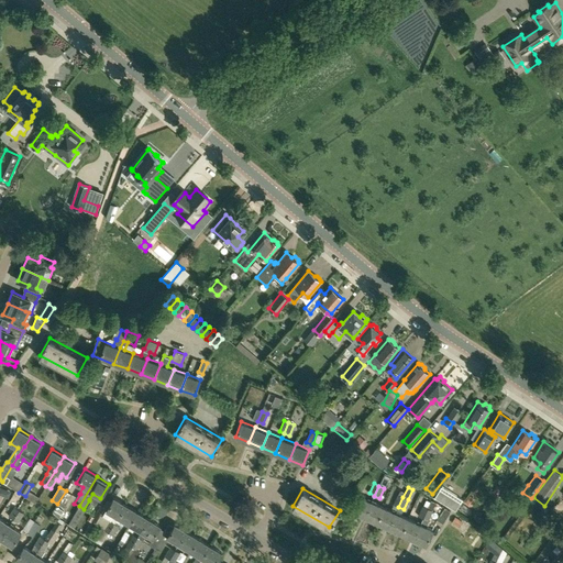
[(72,495),(66,490),(57,504),(64,508),(72,495)]
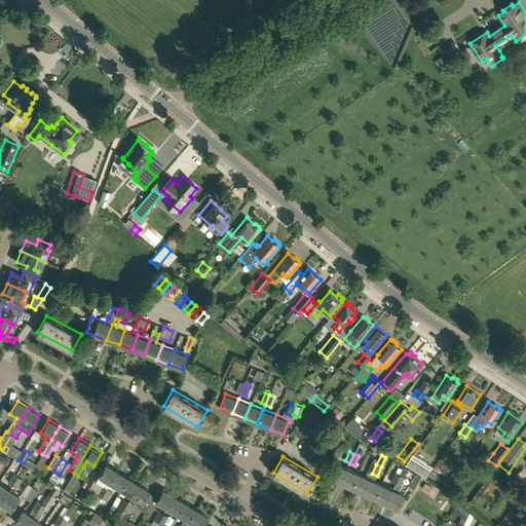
[(340,482),(346,467),(335,462),(329,477),(340,482)]
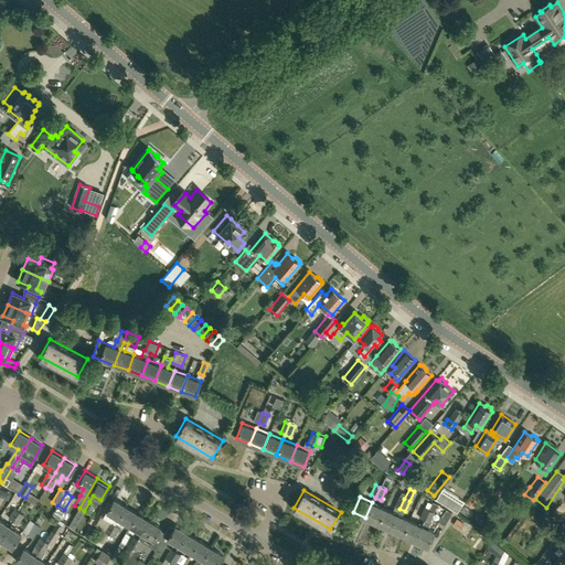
[(400,509),(404,499),(400,497),(395,507),(400,509)]
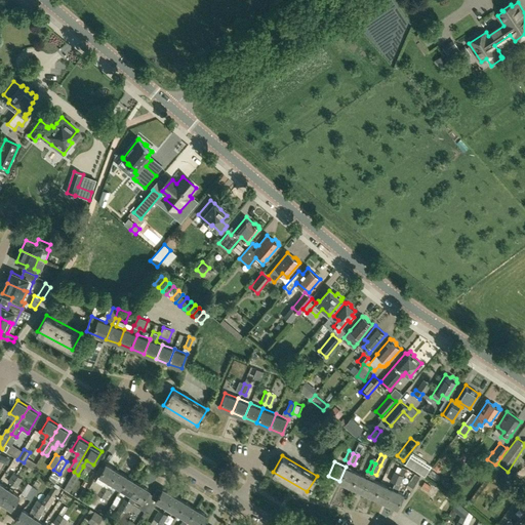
[(96,493),(102,496),(107,488),(110,482),(117,470),(106,463),(98,476),(95,481),(103,485),(96,493)]
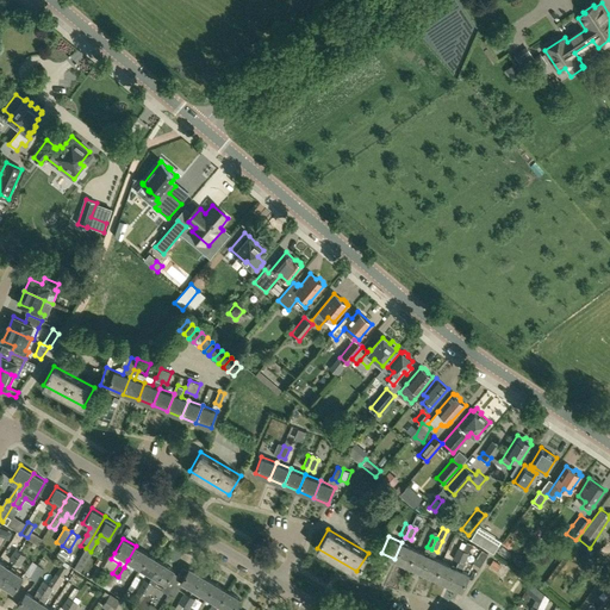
[(415,548),(402,542),(394,559),(408,565),(416,548),(415,548)]
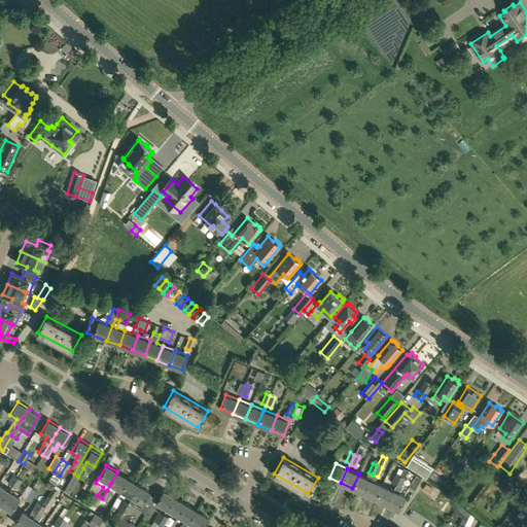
[(114,487),(121,491),(129,479),(117,471),(110,484),(114,487)]
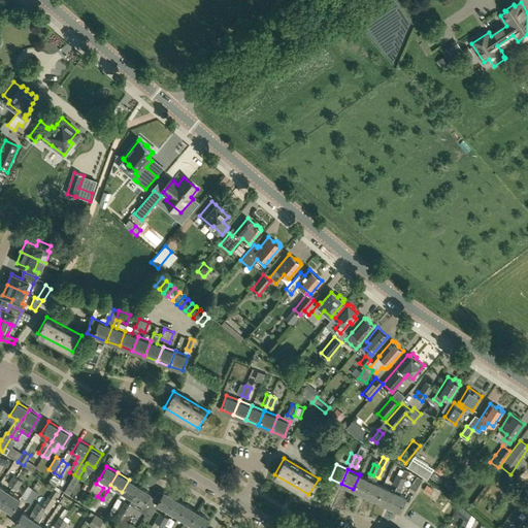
[(371,480),(360,474),(353,489),(364,495),(371,480)]
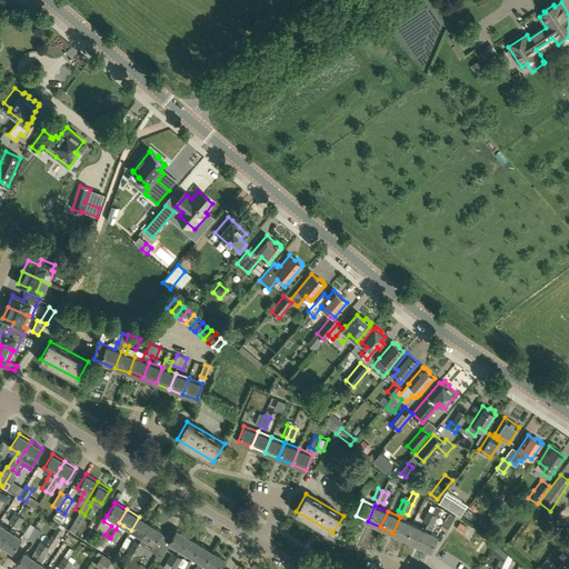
[(428,523),(432,513),(427,511),(422,521),(428,523)]
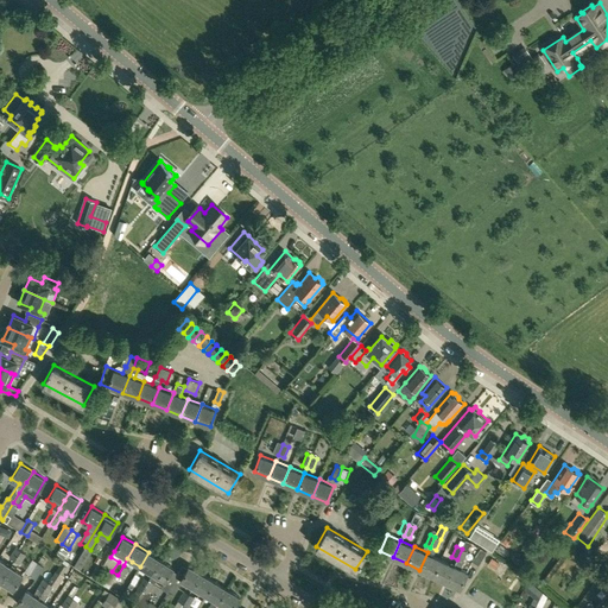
[(14,561),(20,551),(16,548),(10,557),(14,561)]
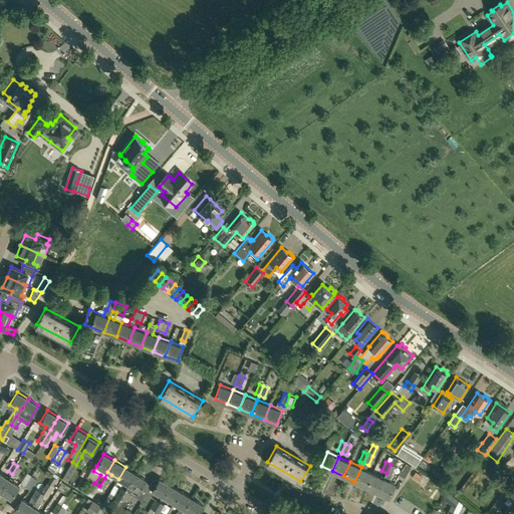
[(361,467),(354,482),(365,487),(372,472),(366,470),(368,465),(363,463),(361,467)]
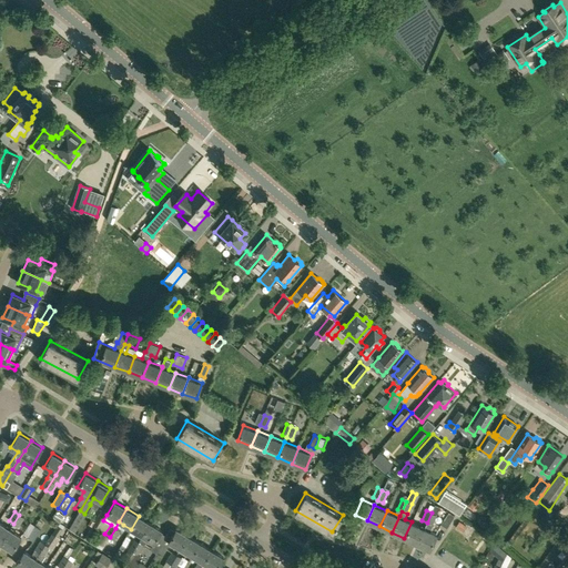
[(424,528),(417,544),(429,549),(437,534),(432,531),(434,525),(433,525),(437,515),(432,513),(427,523),(424,528)]
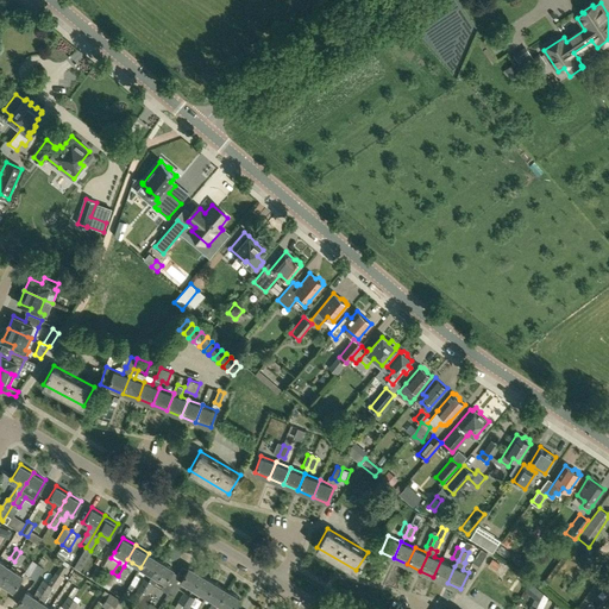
[(473,563),(479,566),(487,554),(481,551),(473,563)]
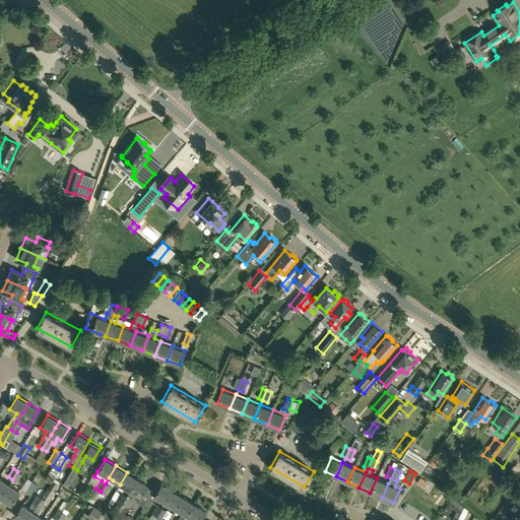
[(17,471),(12,479),(16,482),(22,474),(17,471)]
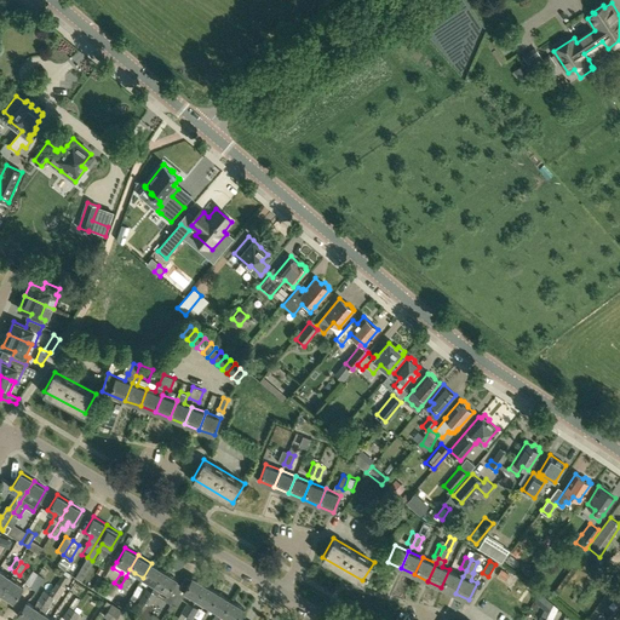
[(165,570),(151,563),(143,578),(155,585),(165,570)]
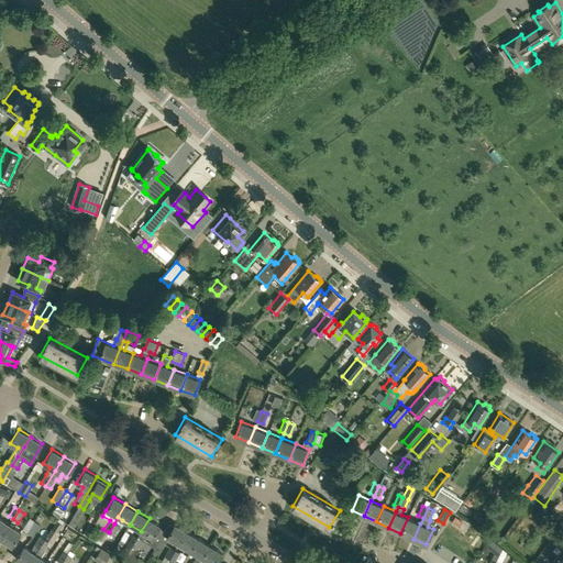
[(10,525),(0,517),(0,537),(1,538),(10,525)]
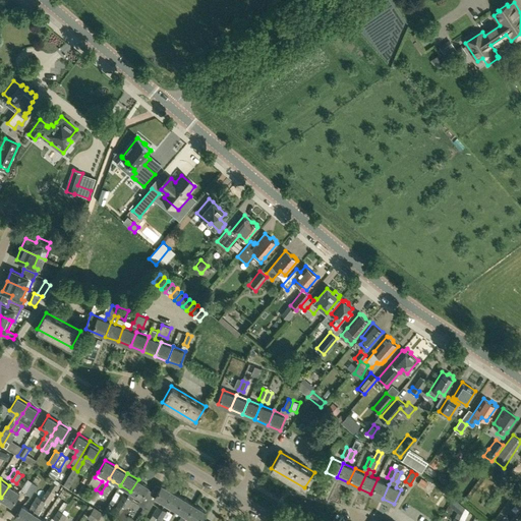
[(370,494),(383,499),(389,484),(378,478),(370,494)]
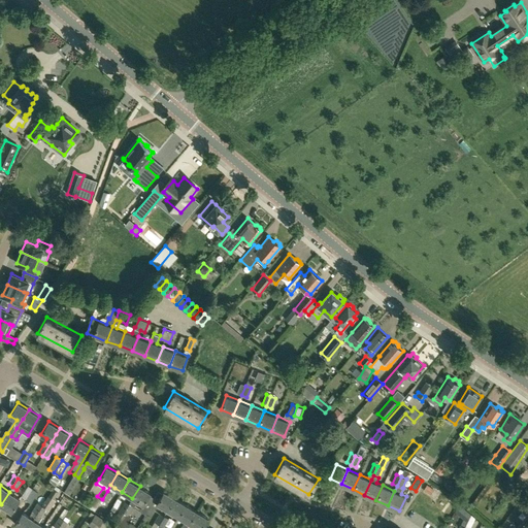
[(151,493),(140,486),(132,498),(143,505),(151,493)]
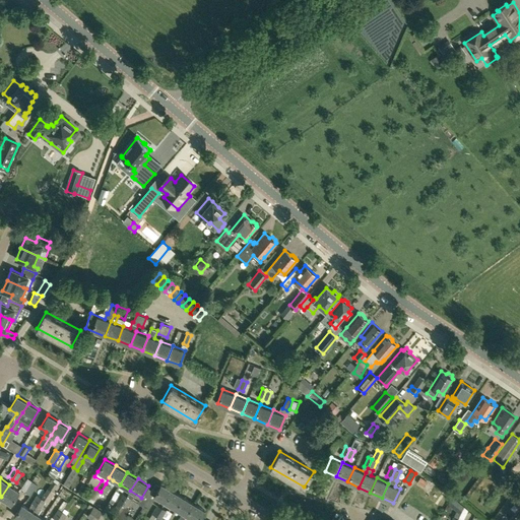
[(38,485),(31,481),(25,492),(30,496),(38,485)]
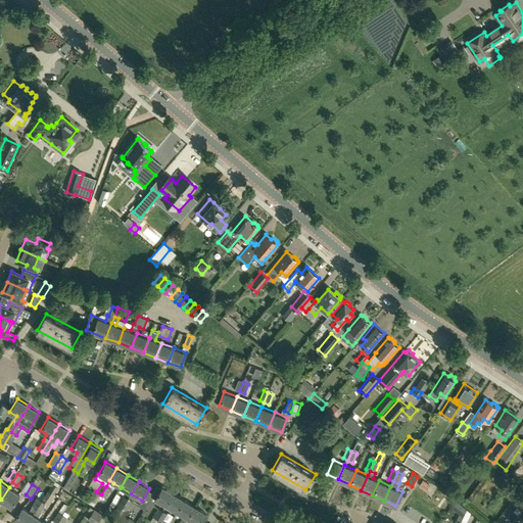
[(105,497),(110,488),(106,486),(101,494),(105,497)]
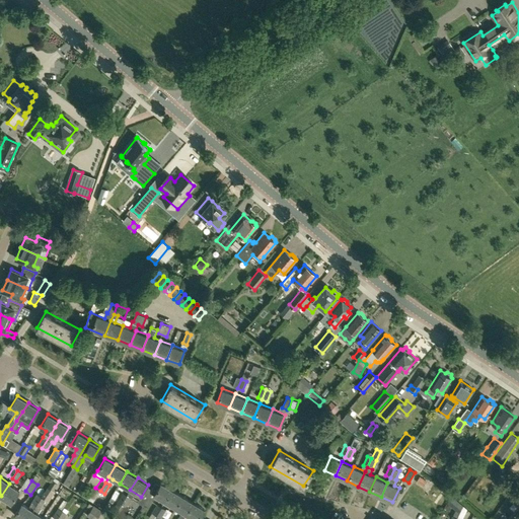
[(154,495),(165,501),(172,490),(161,483),(154,495)]
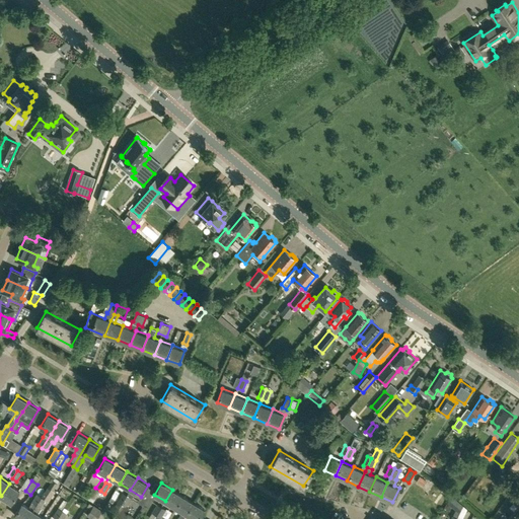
[(20,491),(9,484),(1,496),(11,503),(20,491)]
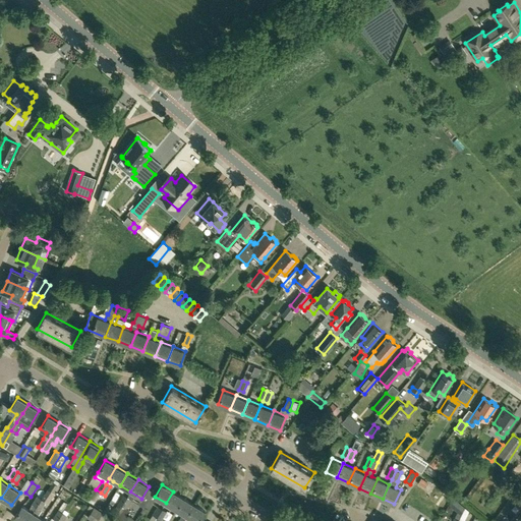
[(183,498),(173,491),(166,503),(176,510),(183,498)]
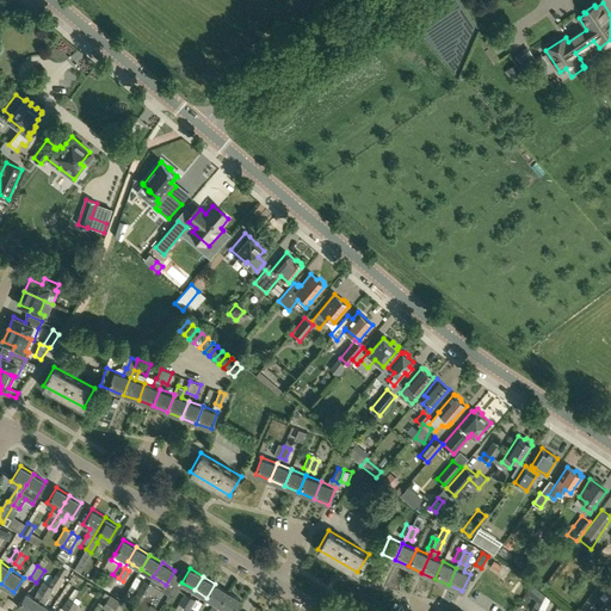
[(143,593),(149,584),(144,580),(139,590),(143,593)]
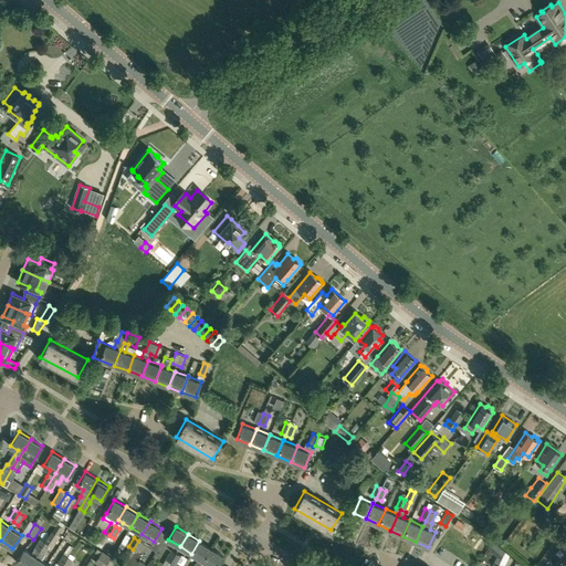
[(41,538),(35,547),(32,553),(25,548),(17,561),(24,565),(29,565),(46,542),(41,538)]
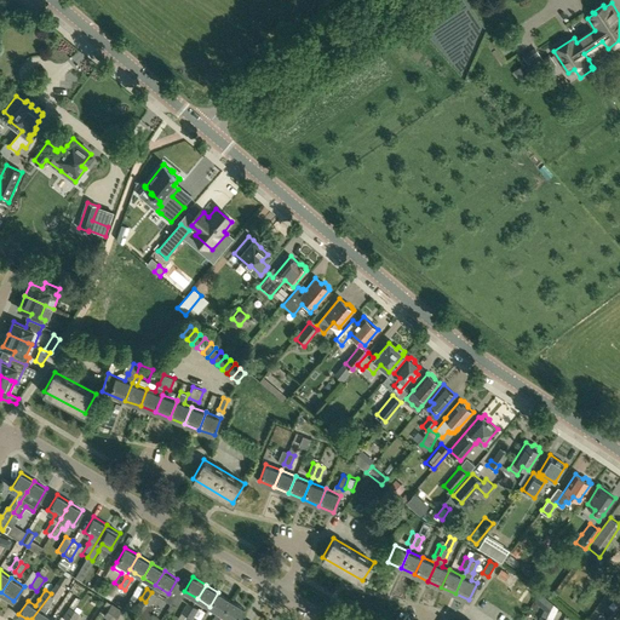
[(151,592),(145,602),(150,606),(156,595),(151,592)]
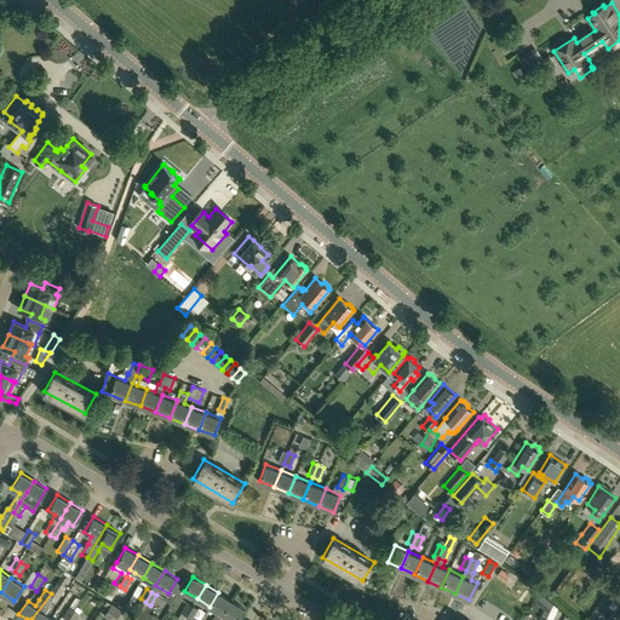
[(218,619),(223,614),(222,614),(231,600),(218,592),(210,607),(218,612),(212,619),(218,619)]
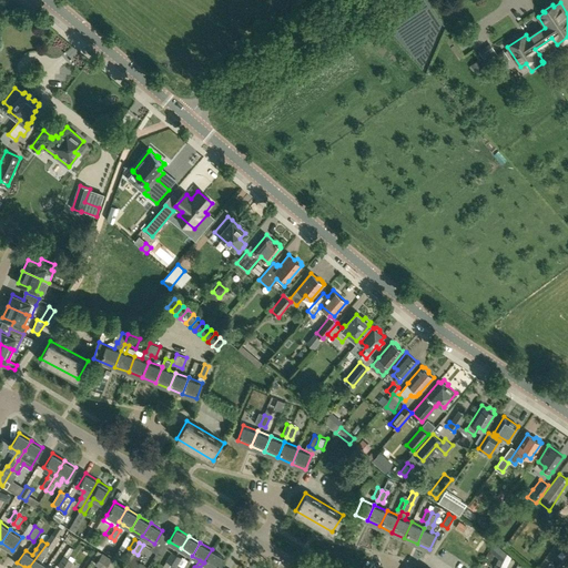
[(29,567),(46,567),(48,566),(42,561),(47,556),(46,555),(51,546),(47,544),(29,567)]
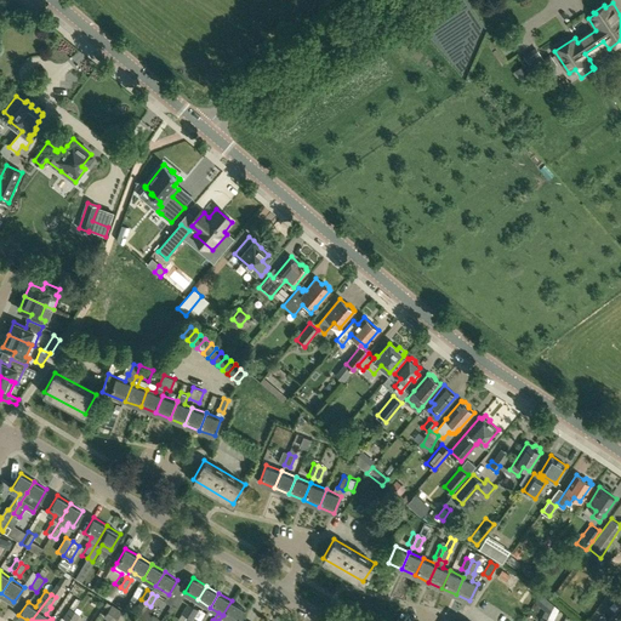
[(222,615),(223,615),(232,620),(235,620),(244,609),(232,600),(222,615)]
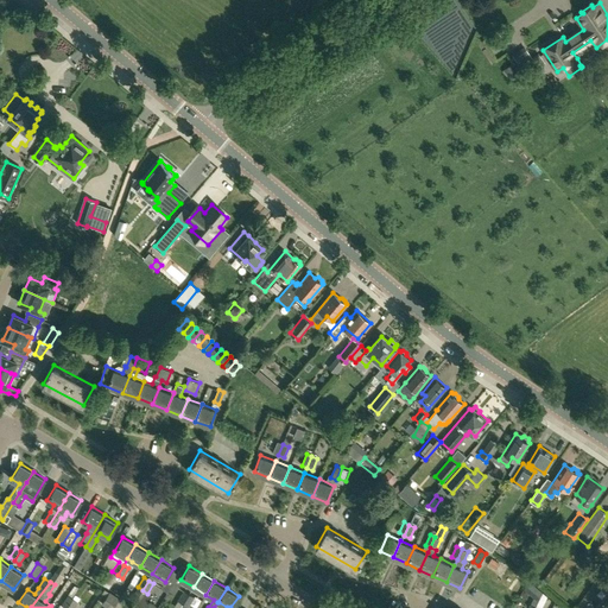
[(178,601),(183,603),(189,594),(184,590),(178,601)]
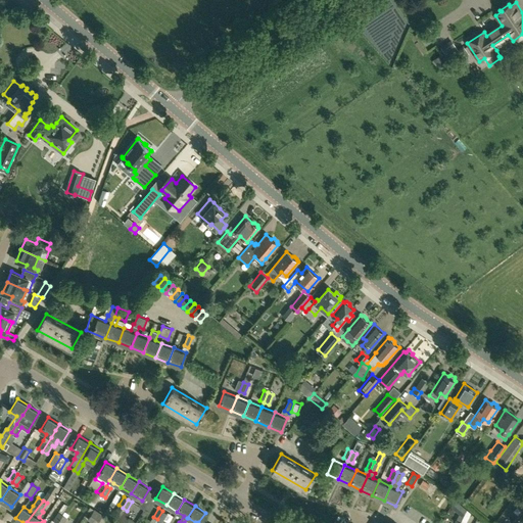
[(168,513),(162,511),(157,519),(162,522),(168,513)]
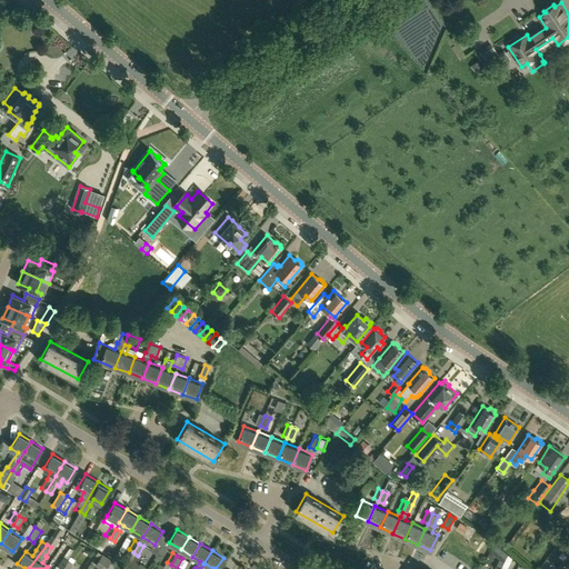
[(62,568),(69,560),(63,557),(58,566),(62,568)]
